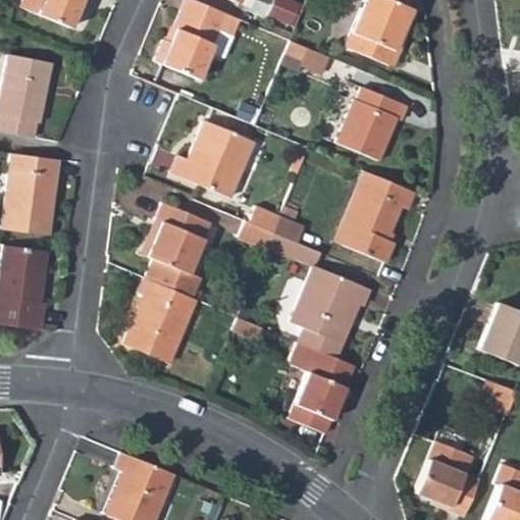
[(18,0),(17,4),(69,27),(80,0),(18,0)]
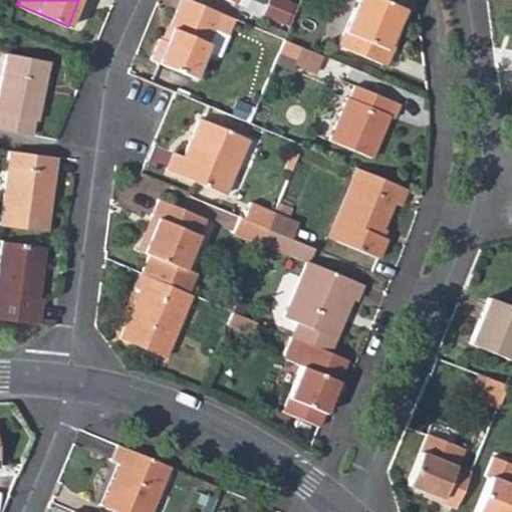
[(225,32),(231,18),(190,0),(183,0),(172,28),(175,30),(170,42),(164,39),(161,38),(152,60),(197,79),(209,51),(222,57),(232,35),(225,32)]
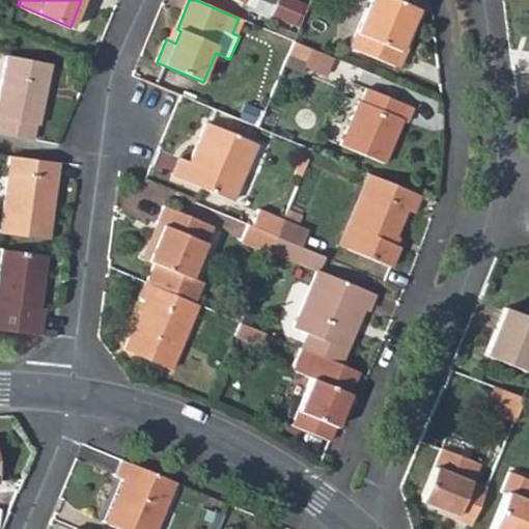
[(300,0),(281,0),(275,17),(300,27),(309,3),(300,0)]
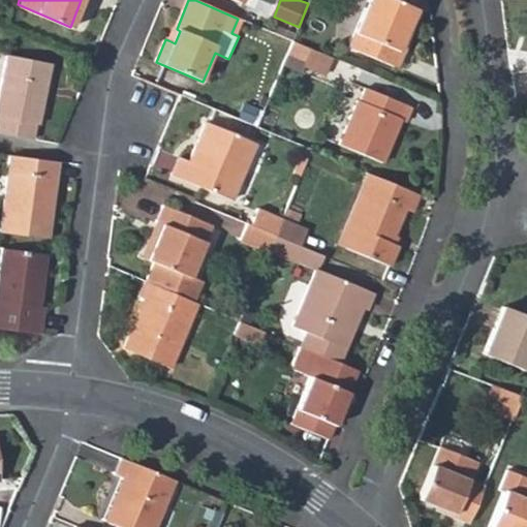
[(371,0),(351,48),(399,66),(405,51),(401,50),(417,9),(416,9),(394,0),(371,0)]
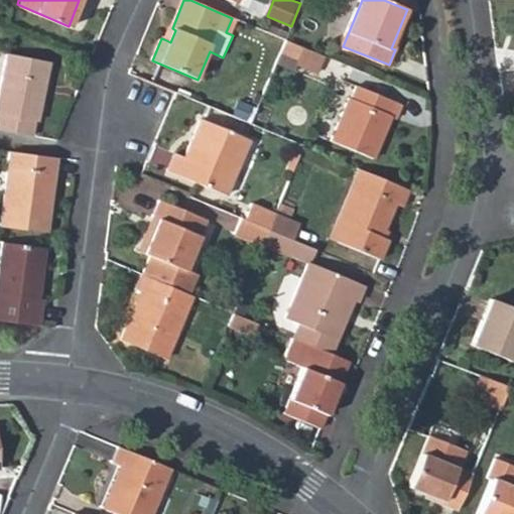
[(409,0),(384,0),(406,9),(409,0)]
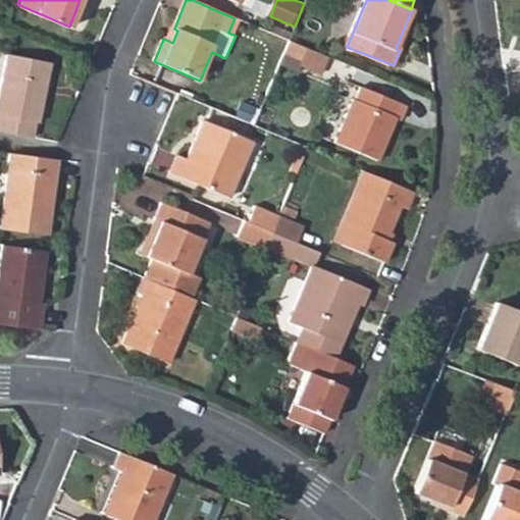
[(417,11),(412,9),(396,49),(400,50),(417,11)]
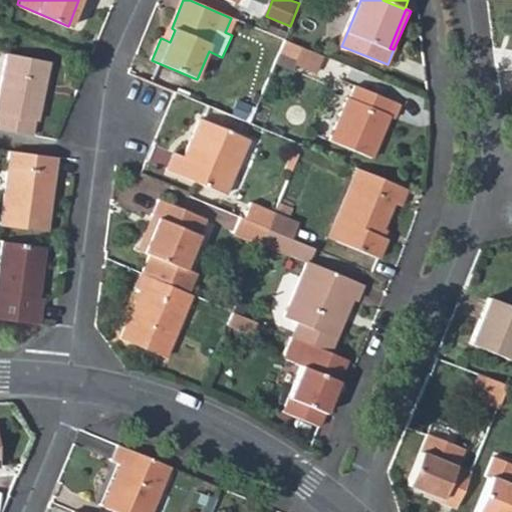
[(232,35),(238,21),(231,18),(225,32),(232,35)]
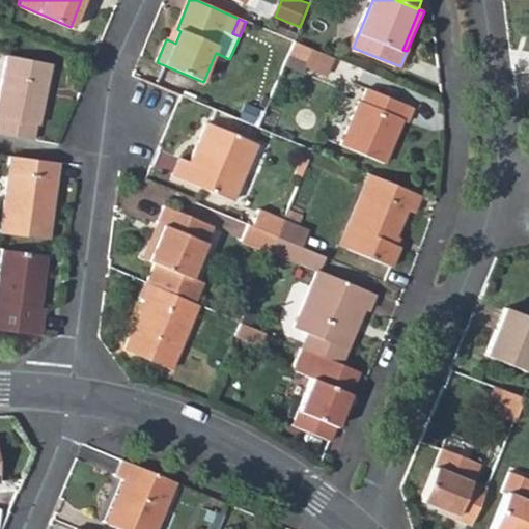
[(174,28),(169,40),(175,44),(181,31),(177,29),(174,28)]
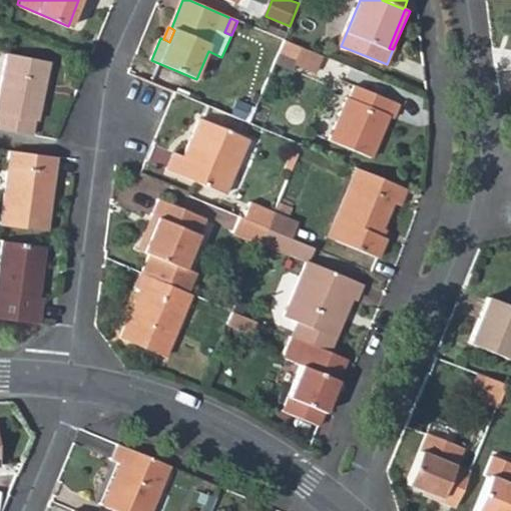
[(318,71),(324,56),(287,41),(283,51),(301,59),(300,64),(318,71)]
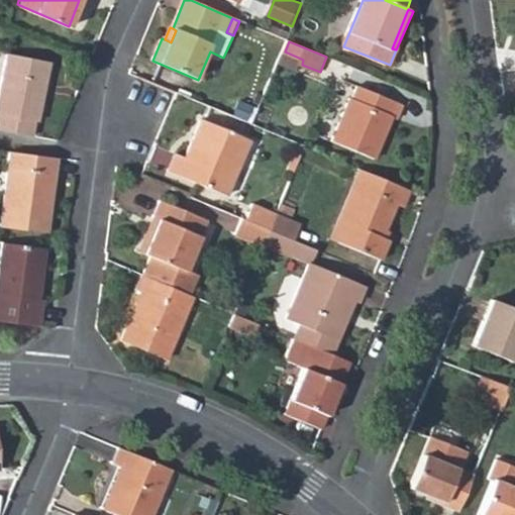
[(0,110),(2,110),(0,118),(0,129),(34,136),(36,122),(39,123),(50,63),(8,56),(0,97),(0,110)]
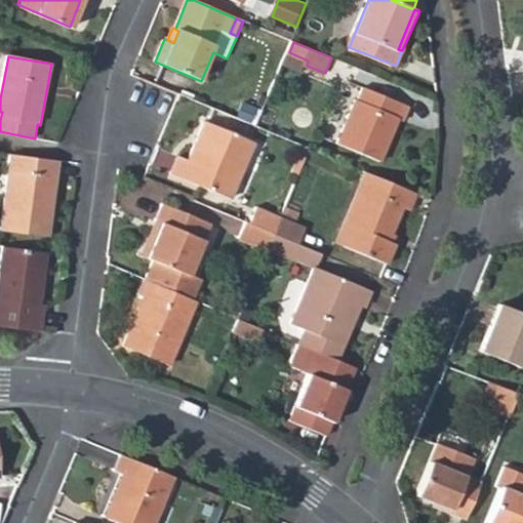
[(357,99),(338,143),(383,161),(401,118),(405,120),(411,106),(366,87),(360,102),(357,99)]
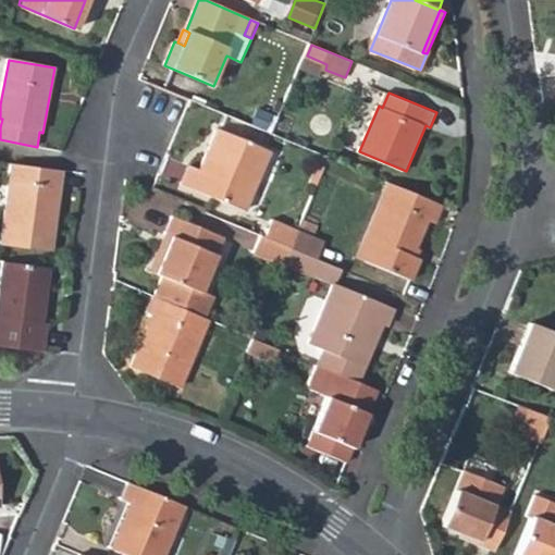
[(194,167),(186,185),(247,210),(272,150),(222,128),(204,170),(194,167)]
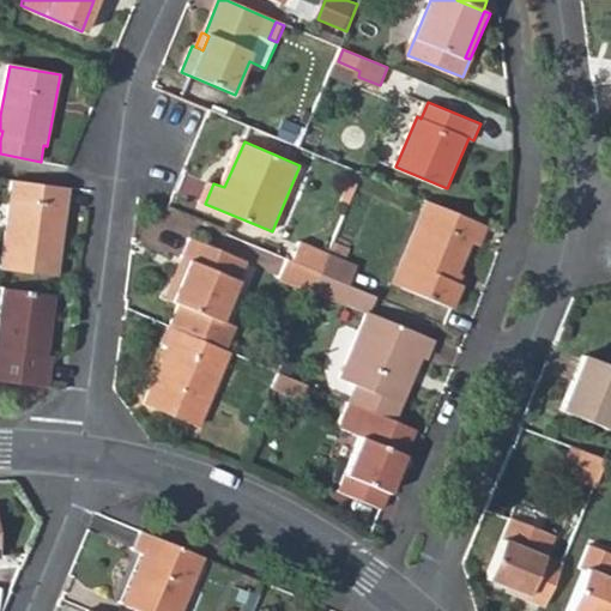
[(58,277),(71,189),(16,182),(5,270),(58,277)]
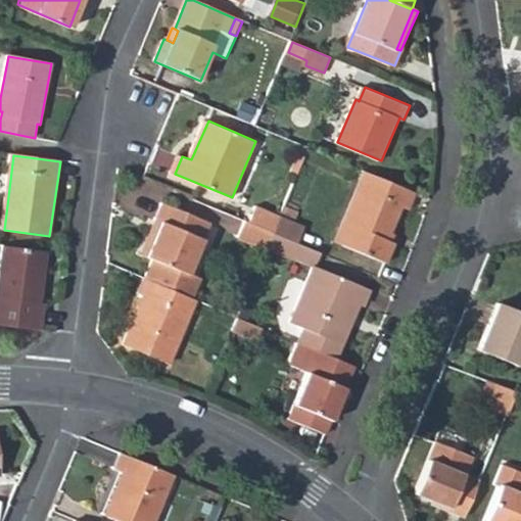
[(409,208),(416,192),(368,173),(346,223),(352,225),(344,244),(386,263),(395,241),(388,238),(401,206),(409,208)]
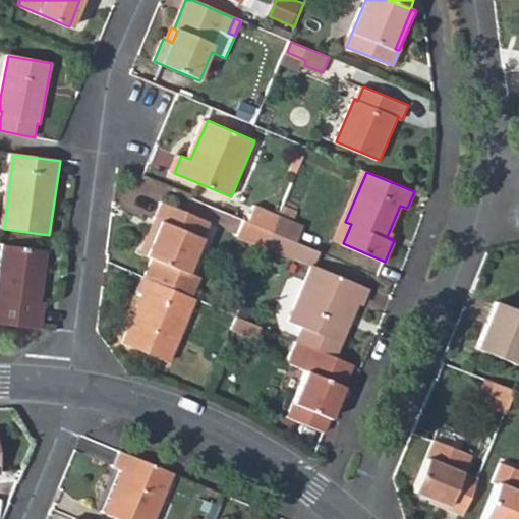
[(155,261),(148,279),(192,297),(202,276),(189,271),(209,224),(161,203),(154,220),(161,222),(147,257),(155,261)]
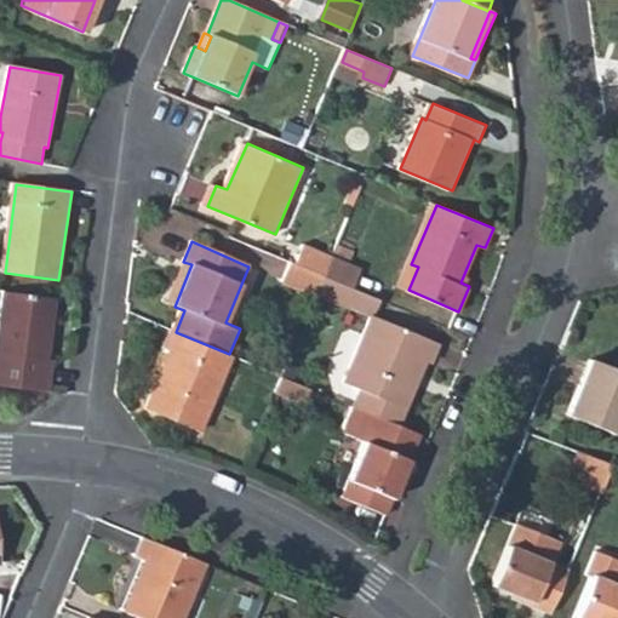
[(304,244),(296,262),(325,274),(332,256),(304,244)]
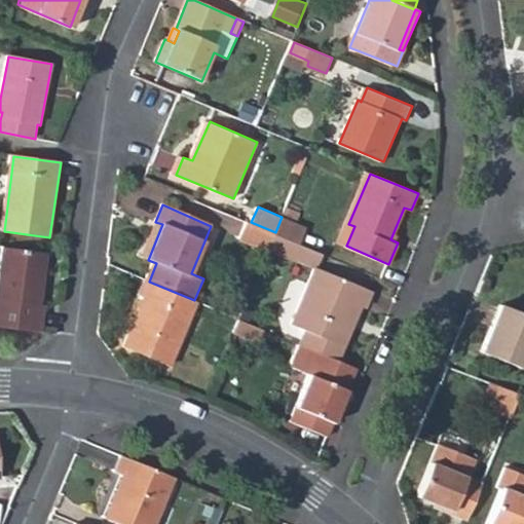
[(305,226),(282,217),(275,232),(299,242),(305,226)]
